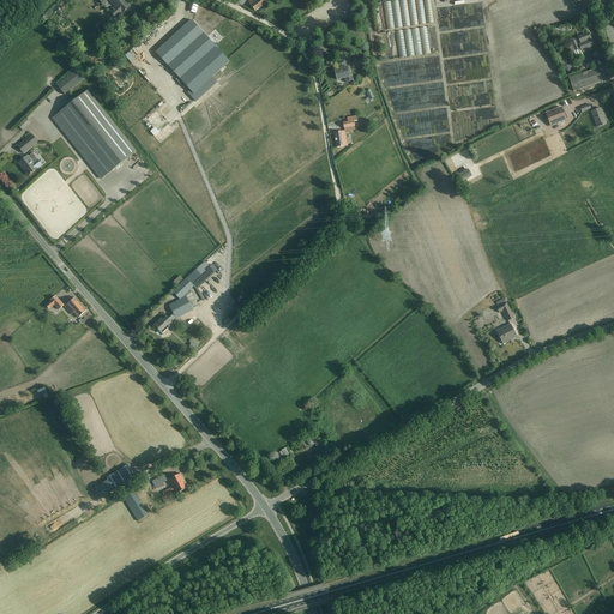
[(124,0),(112,0),(110,1),(115,7),(110,12),(116,19),(130,7),(124,0)]
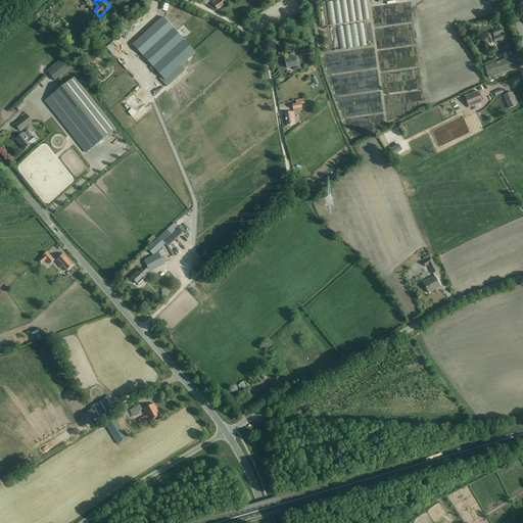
[(224,0),(214,0),(211,2),(218,9),(227,3),(224,0)]
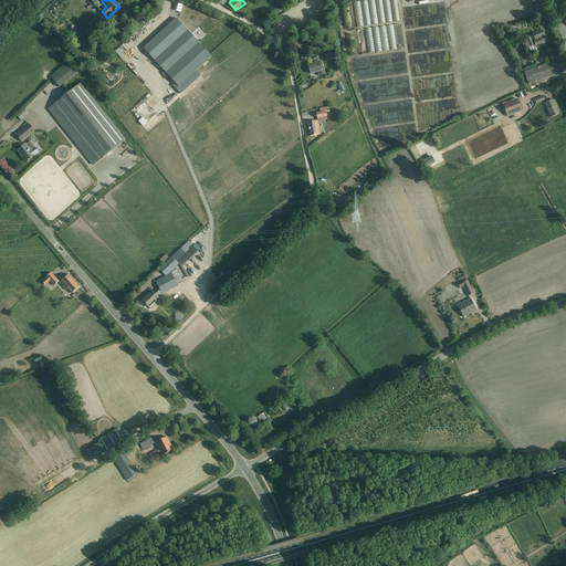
[(363,23),(402,20),(399,0),(362,0),(360,0),(362,6),(365,4),(366,9),(360,9),(363,23)]
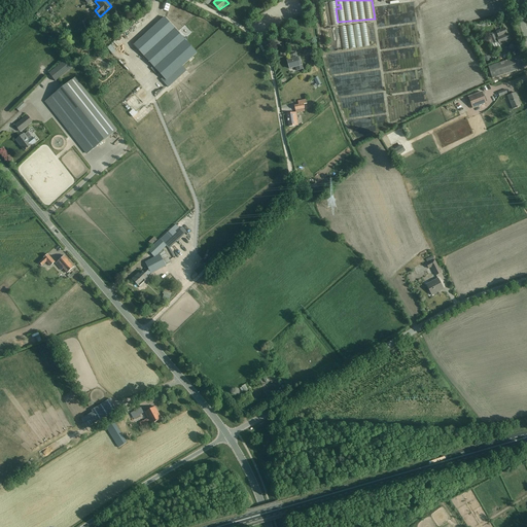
[(164,18),(161,21),(134,45),(167,81),(197,54),(164,18)]
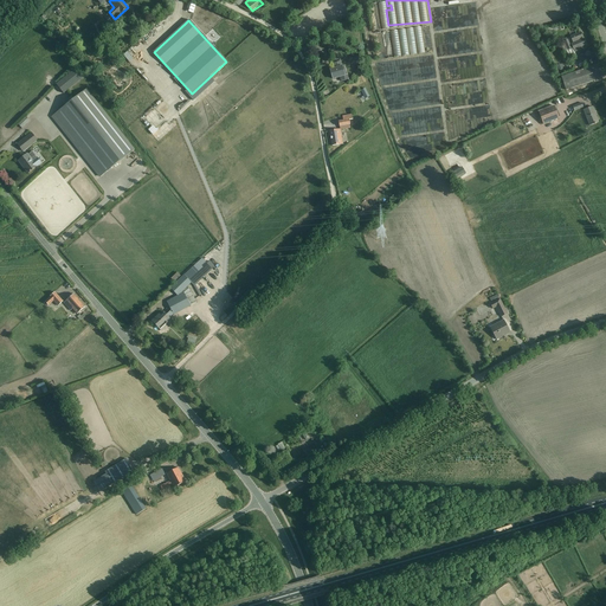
[(581,47),(586,45),(584,39),(580,32),(571,37),(573,44),(571,45),(575,52),(582,50),(581,47)]
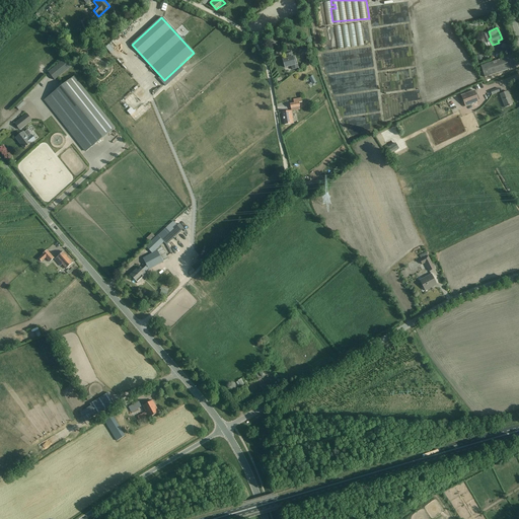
[(486,34),(483,36),(479,38),(484,45),(490,43),(486,34)]
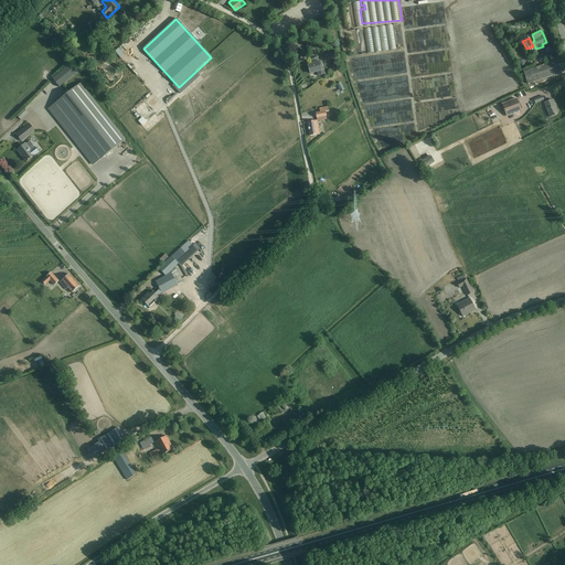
[(324,74),(321,62),(318,63),(317,59),(311,60),(312,64),(308,65),(310,74),(317,72),(318,76),(324,74)]
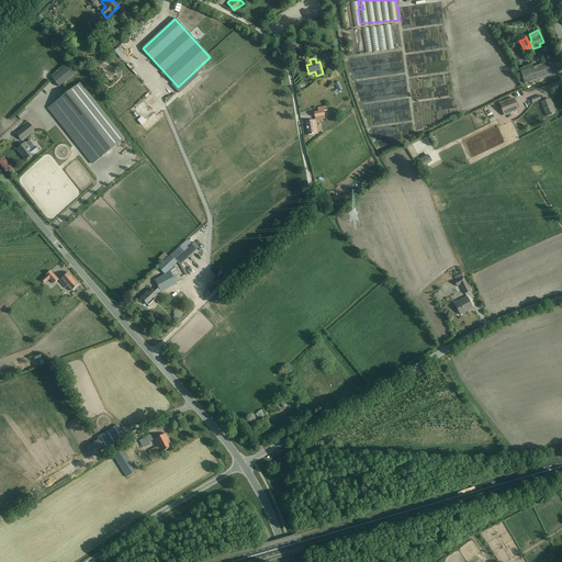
[(546,64),(540,65),(520,71),(525,85),(550,76),(546,64)]
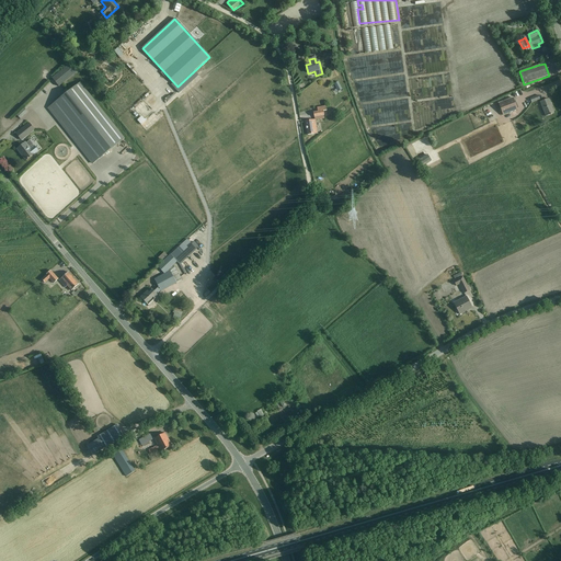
[(77,72),(70,65),(53,79),(58,87),(77,72)]
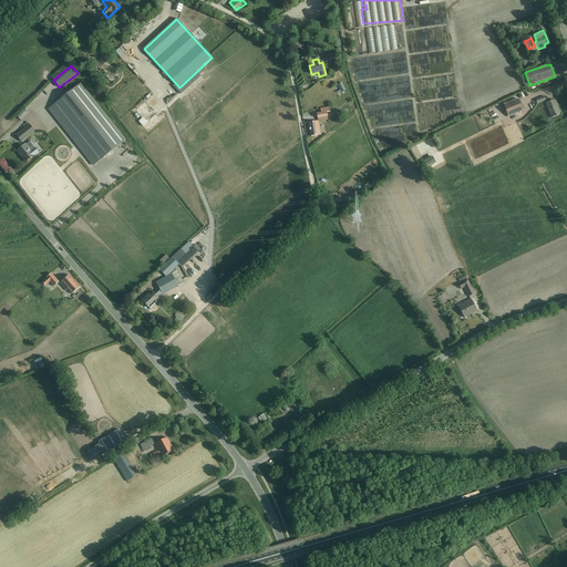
[(49,110),(94,166),(125,141),(80,84),(49,110)]
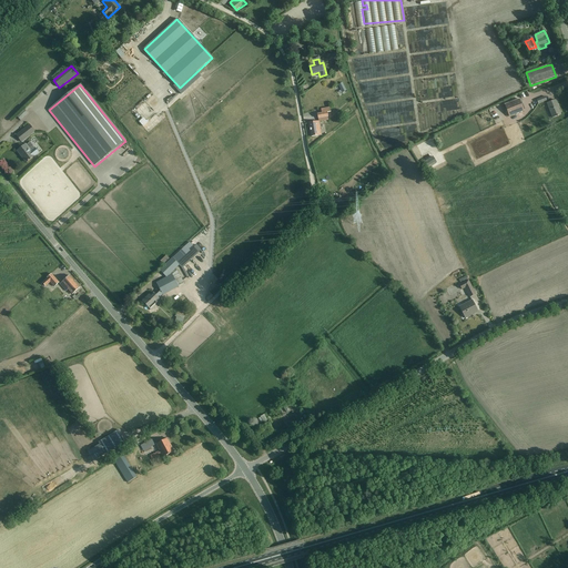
[(520,102),(519,100),(505,104),(507,110),(508,113),(509,117),(524,111),(524,110),(521,107),(523,105),(521,102),(520,103),(520,102)]
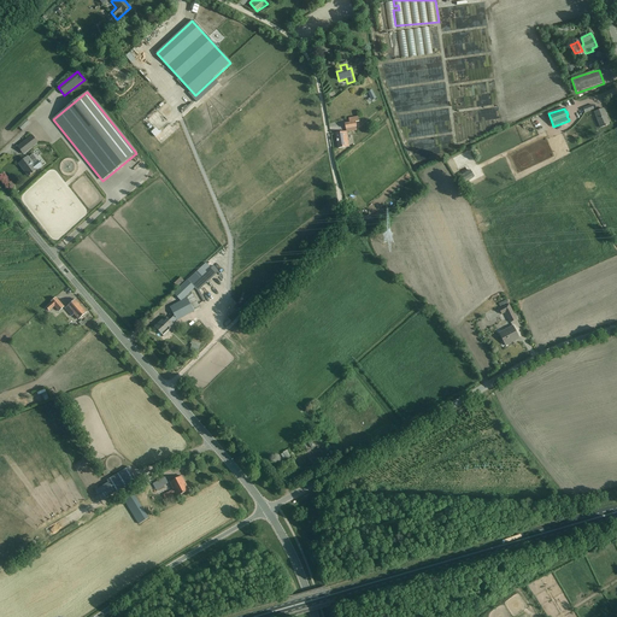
[(598,111),(594,112),(600,128),(609,125),(603,109),(598,111)]
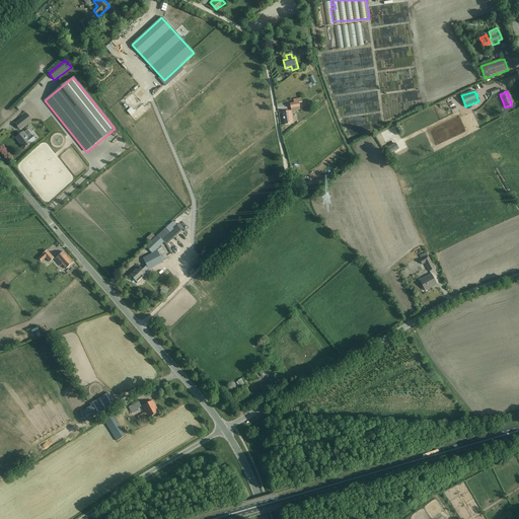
[(290,104),(291,108),(299,106),(299,103),(302,102),(301,98),(293,100),(294,103),(290,104)]
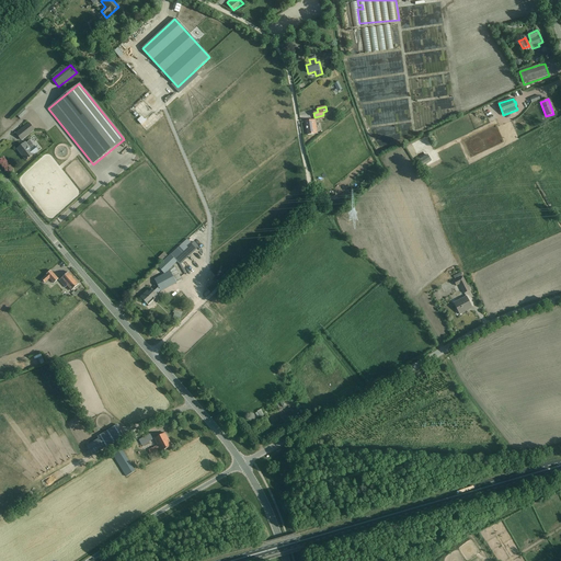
[(16,115),(21,119),(27,112),(24,107),(16,115)]
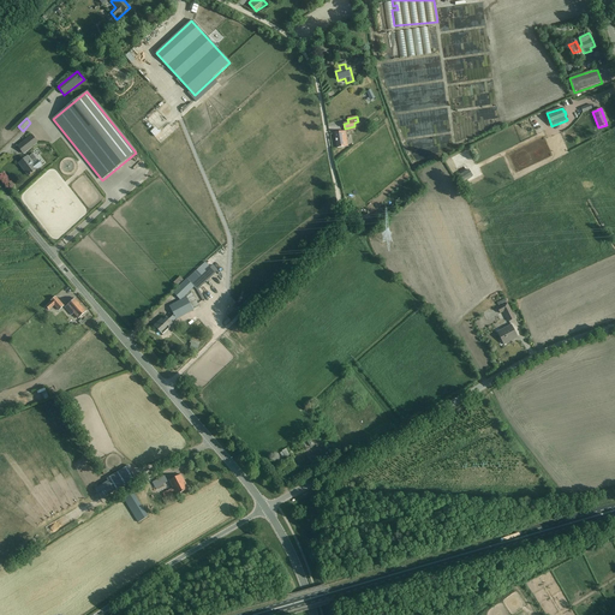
[(345,132),(340,132),(334,133),(336,148),(348,147),(345,132)]
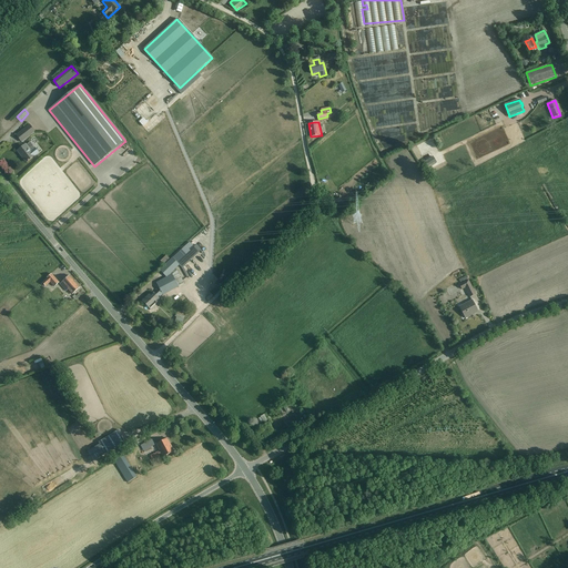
[(29,125),(21,132),(17,135),(22,142),(34,132),(29,125)]
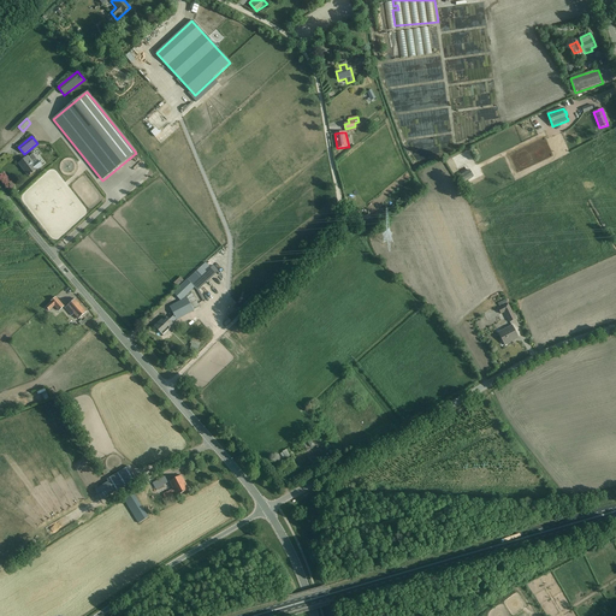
[(42,166),(36,158),(31,163),(28,158),(19,164),(22,167),(23,167),(25,171),(24,171),(29,177),(30,175),(30,176),(31,175),(37,170),(42,166)]
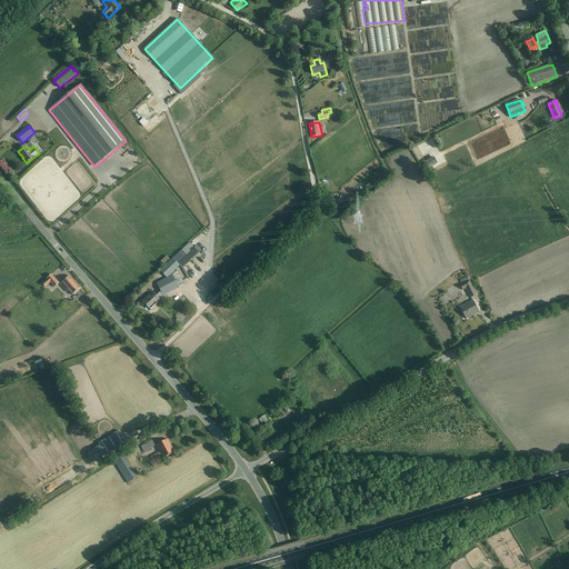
[(426,162),(423,163),(428,170),(429,169),(432,168),(438,165),(433,158),(426,162)]
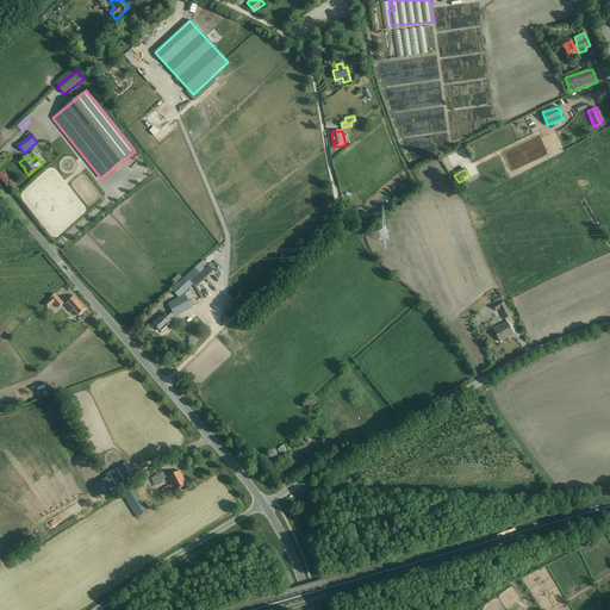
[(184,272),(176,278),(180,281),(187,275),(184,272)]
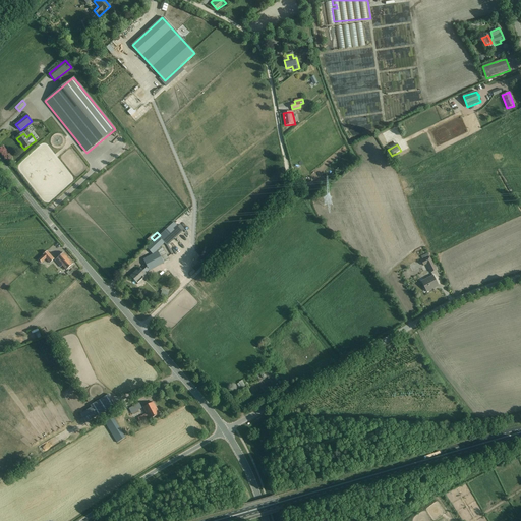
[(153,254),(143,259),(148,267),(150,271),(169,261),(163,249),(163,248),(161,246),(164,243),(163,241),(158,237),(147,248),(153,254)]
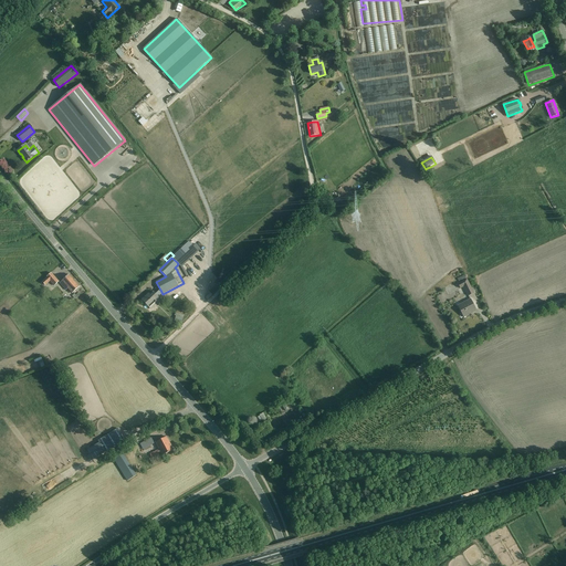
[(54,286),(59,282),(51,273),(46,278),(48,278),(42,282),(45,285),(50,281),(54,286)]
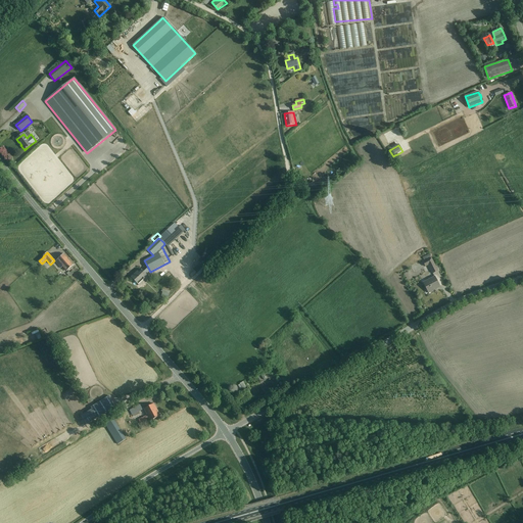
[(74,265),(63,254),(55,262),(61,269),(62,267),(66,271),(74,265)]
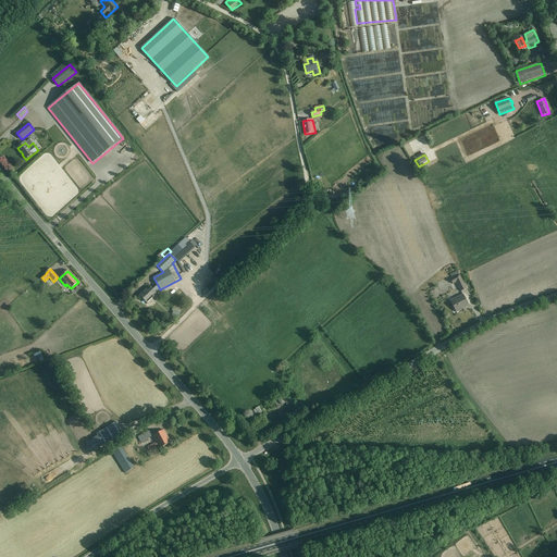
[(459,274),(450,280),(453,284),(456,283),(460,292),(467,288),(459,274)]
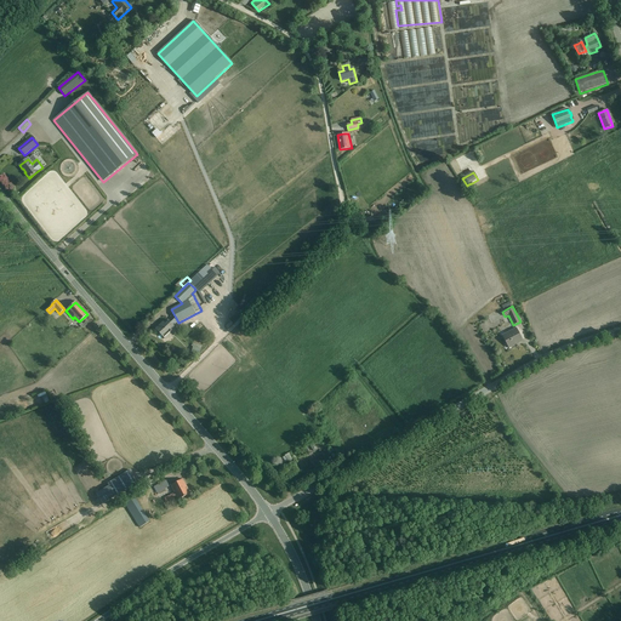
[(175,328),(167,320),(164,324),(163,323),(155,330),(164,339),(175,328)]
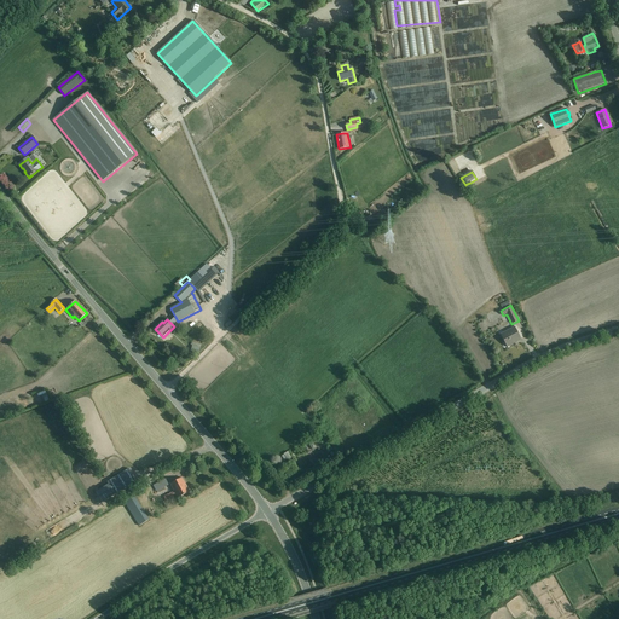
[(503,339),(504,342),(507,347),(521,340),(514,328),(501,335),(503,339)]
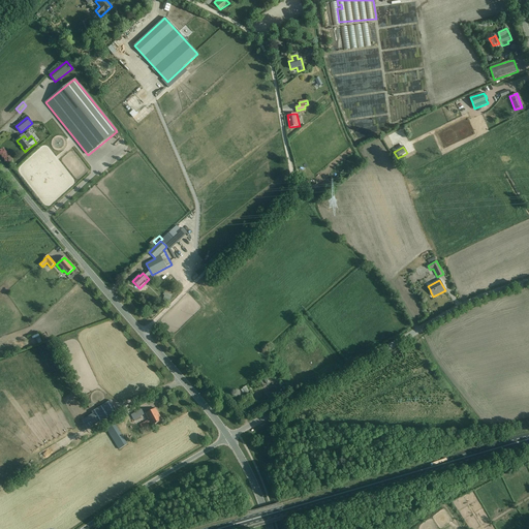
[(88,430),(117,411),(110,401),(92,412),(93,414),(82,421),(88,430)]
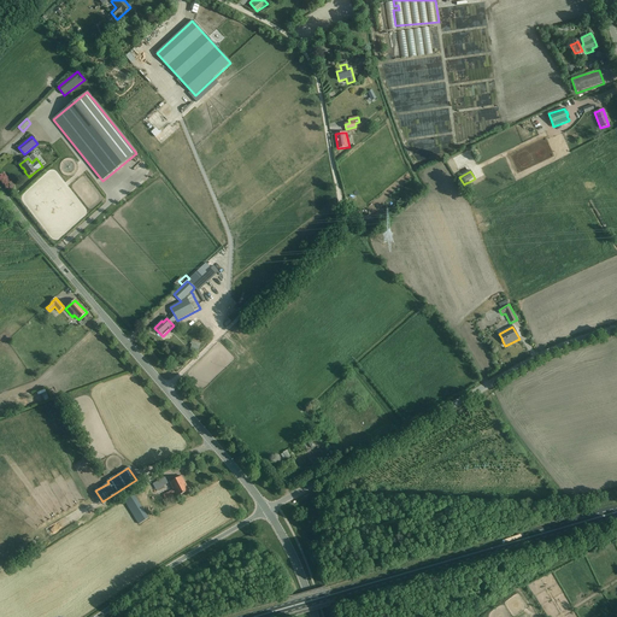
[(181,476),(176,480),(170,483),(174,489),(164,495),(165,499),(176,494),(177,497),(189,491),(181,476)]
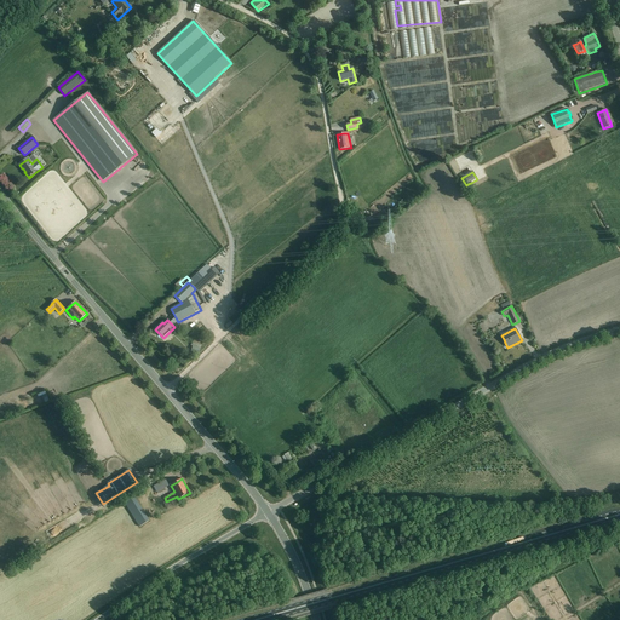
[(154,487),(156,493),(168,486),(166,480),(154,487)]
